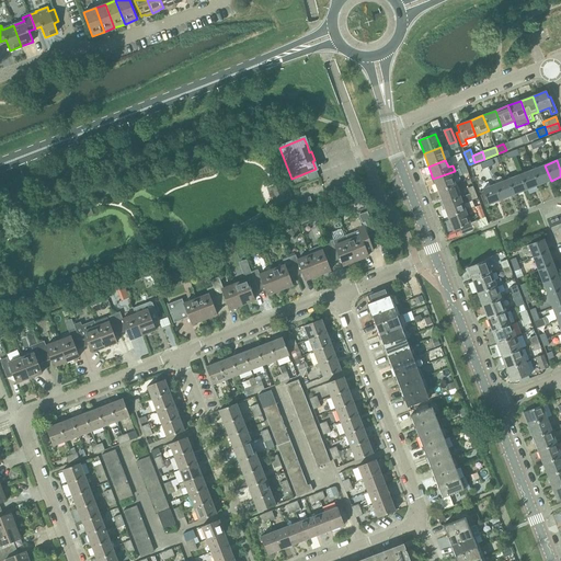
[(533,170),(538,185),(551,181),(545,165),(533,170)]
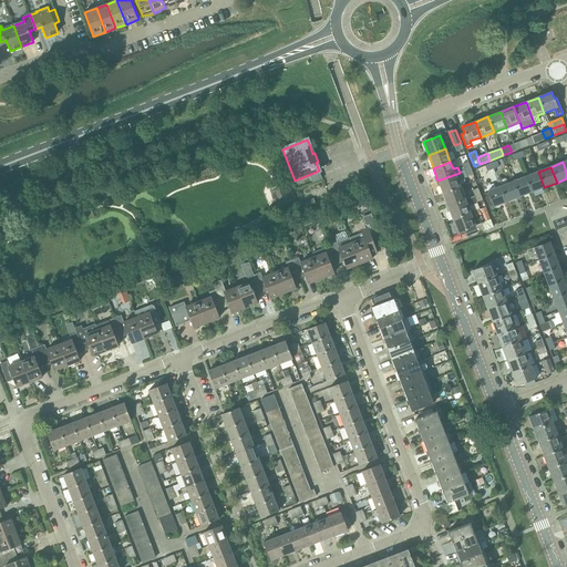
[(460,173),(437,181),(443,194),(460,187),(457,181),(466,176),(465,171),(460,173)]
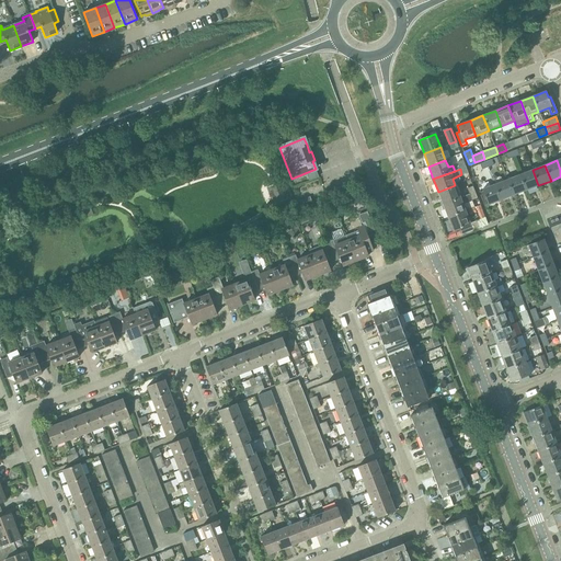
[(526,191),(538,185),(533,170),(519,175),(526,191)]
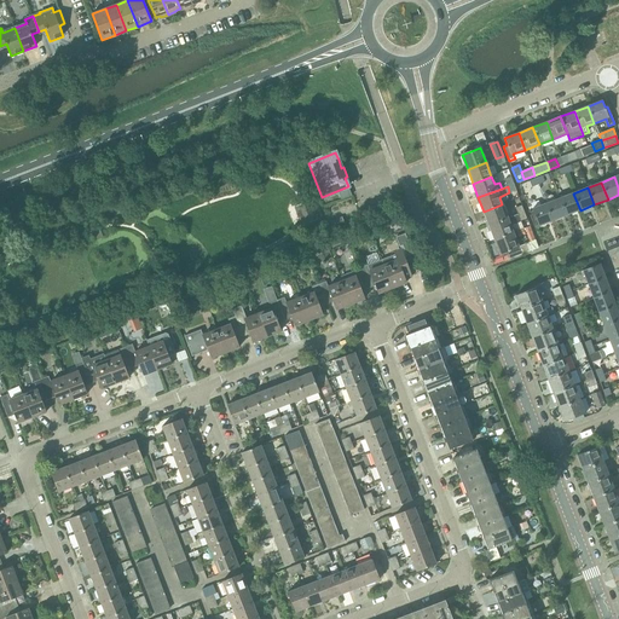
[(566,215),(580,210),(573,194),(560,198),(566,215)]
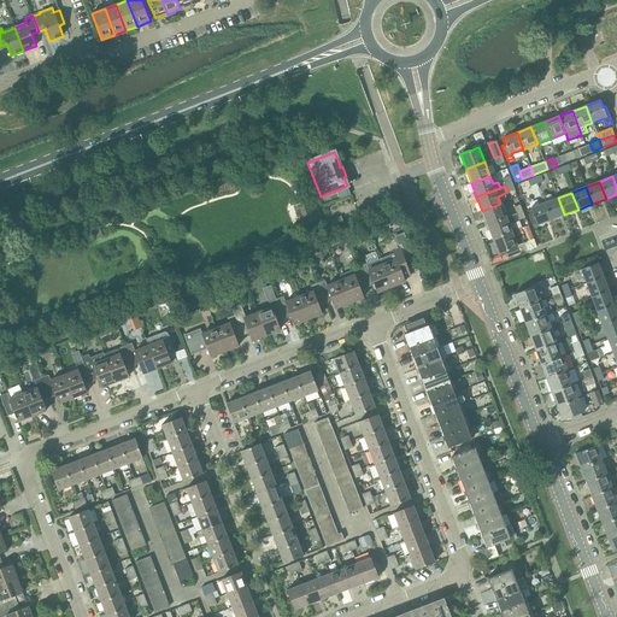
[(551,221),(564,215),(558,198),(544,204),(551,221)]
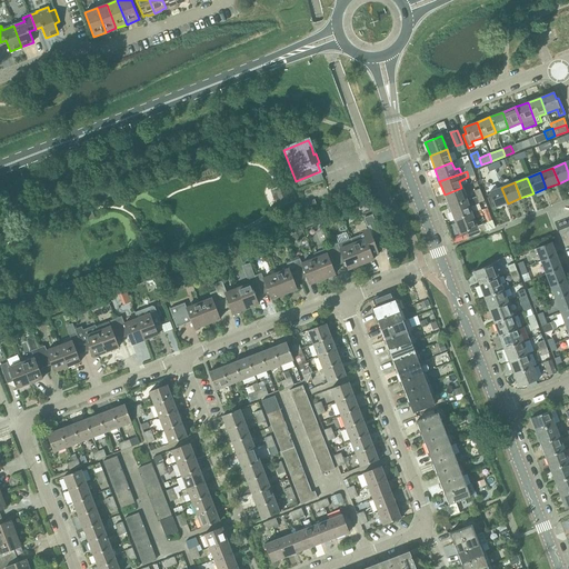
[(277,207),(293,201),(287,185),(271,190),(277,207)]
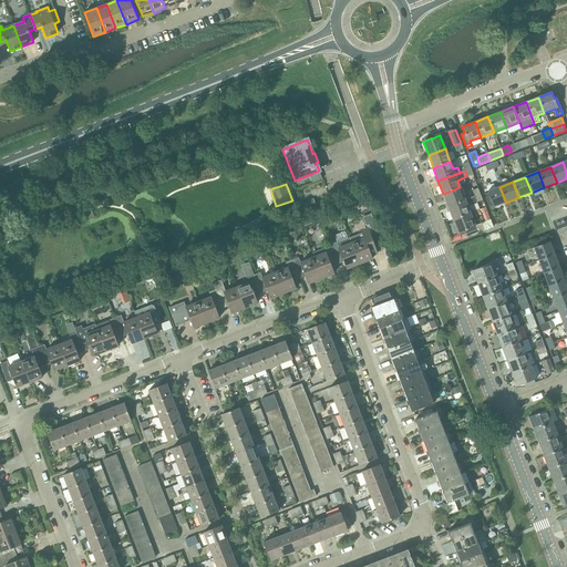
[(460,187),(443,194),(447,207),(465,200),(460,187)]
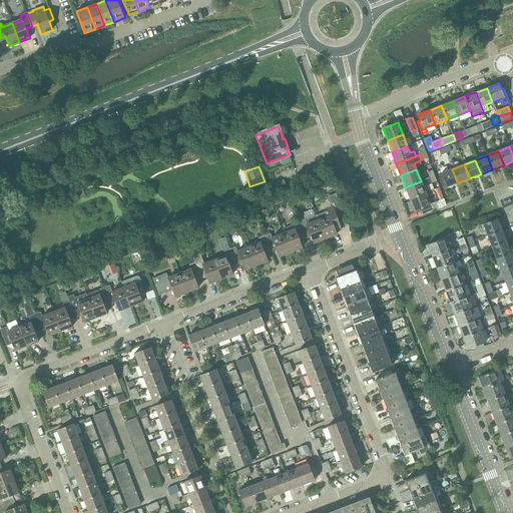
[(446,187),(458,183),(452,169),(441,173),(446,187)]
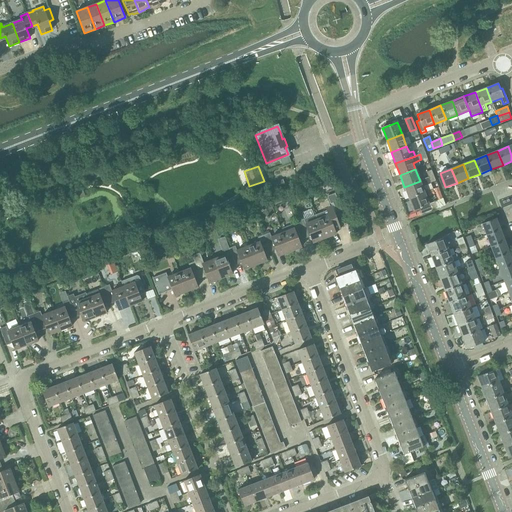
[(420,181),(404,187),(409,199),(424,193),(422,185),(431,182),(431,183),(436,181),(434,175),(429,177),(420,181)]
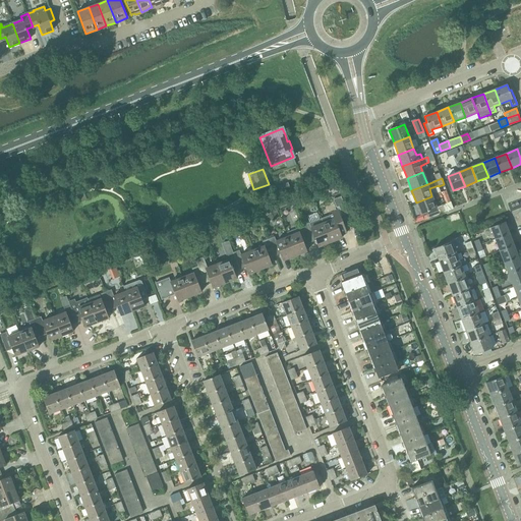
[(446,191),(442,192),(447,204),(451,203),(446,191)]
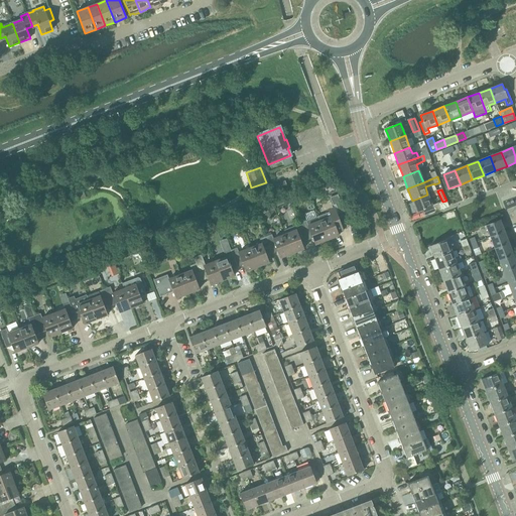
[(338,195),(331,198),(334,206),(336,205),(339,214),(344,212),(338,195)]
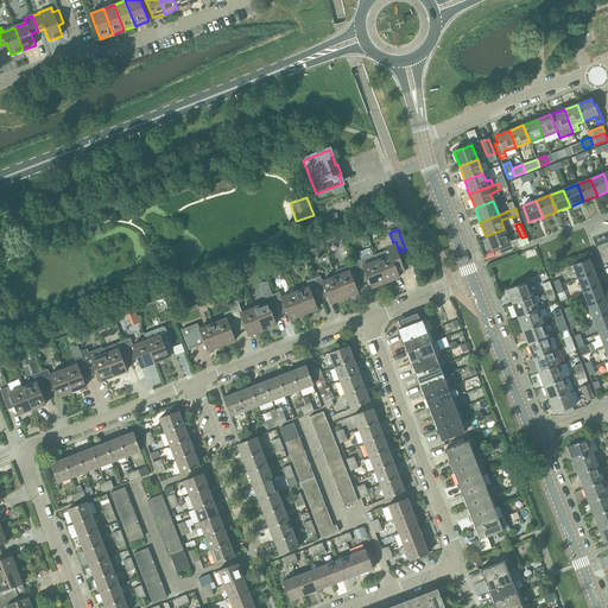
[(504,229),(486,236),(491,249),(498,247),(500,254),(520,247),(517,240),(510,242),(504,229)]
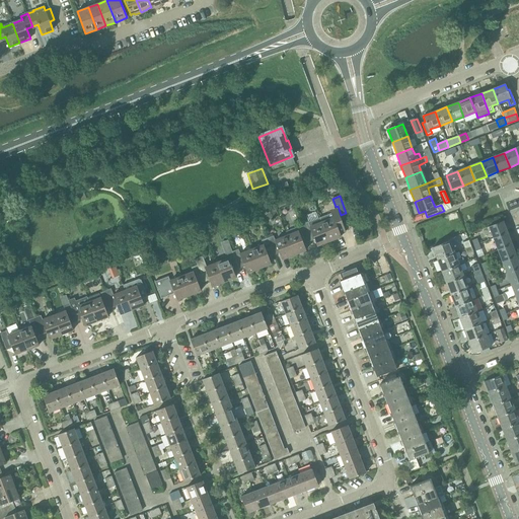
[(331,214),(320,218),(321,222),(328,241),(341,237),(340,234),(346,232),(344,228),(338,211),(331,214)]
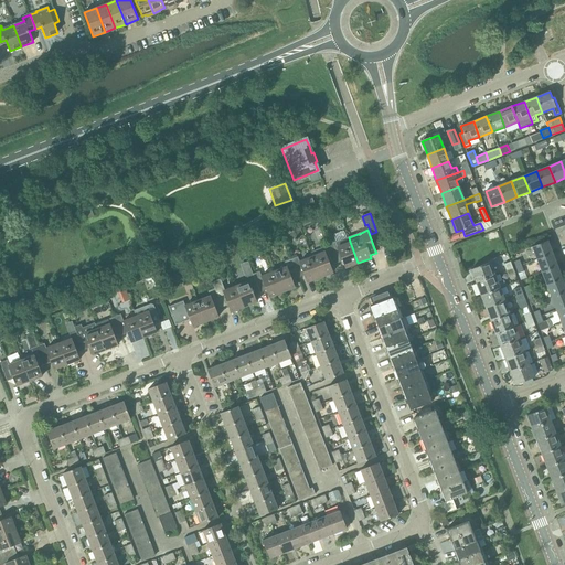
[(334,235),(329,237),(331,244),(329,245),(337,264),(342,260),(345,268),(358,263),(350,242),(349,237),(345,238),(343,231),(333,234),(334,235)]
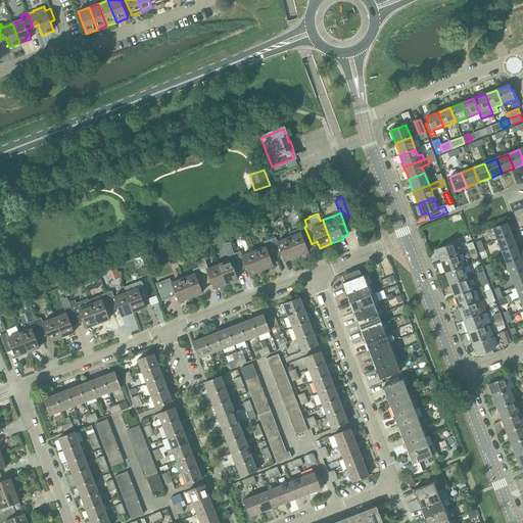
[(418,224),(426,221),(424,216),(416,219),(418,224)]
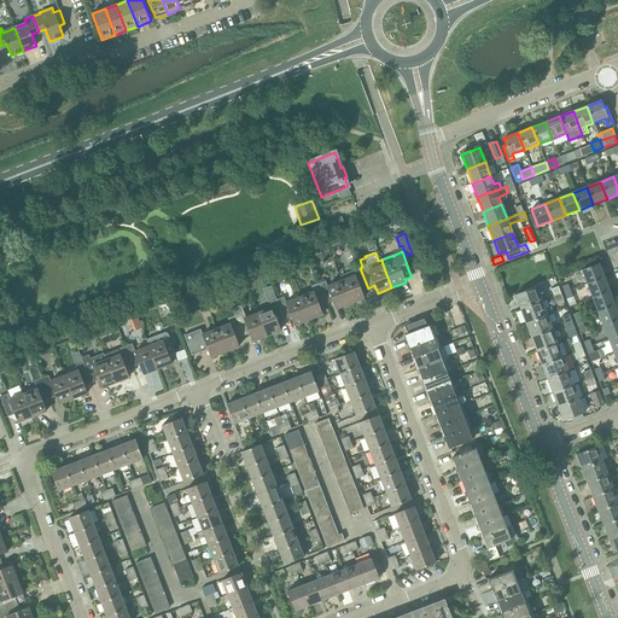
[(588,285),(604,278),(599,264),(582,270),(588,285)]
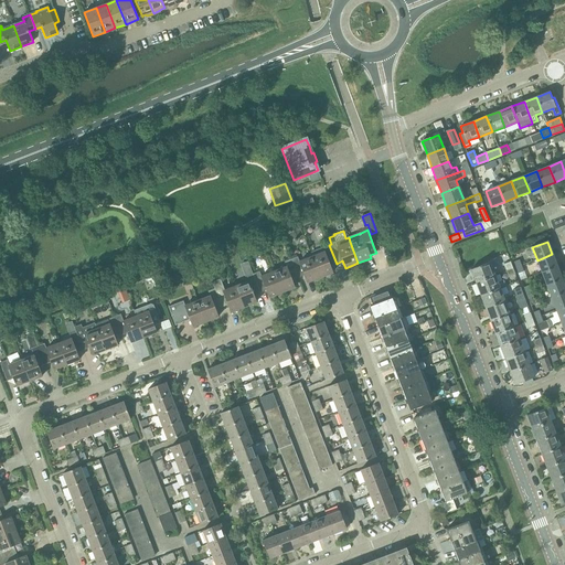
[(324,253),(312,257),(320,278),(333,273),(330,266),(337,264),(329,245),(322,247),(324,253)]
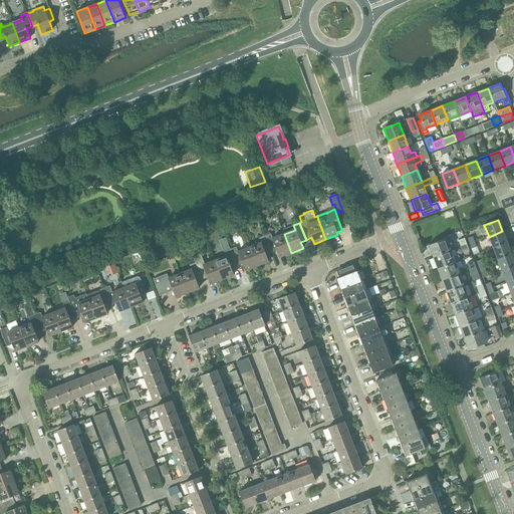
[(493,248),(507,243),(502,231),(489,237),(493,248)]
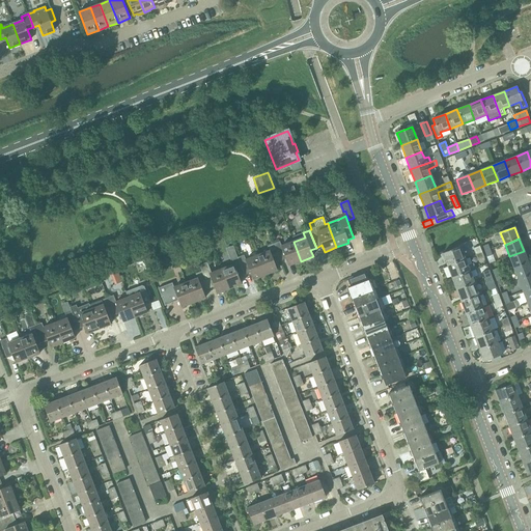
[(279,242),(274,244),(280,261),(286,259),(288,266),(301,261),(294,242),(281,246),(279,242)]
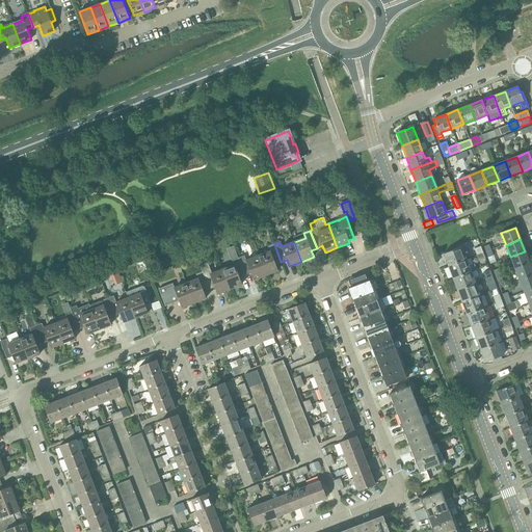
[(270,251),(258,256),(265,275),(277,271),(274,264),(281,262),(274,244),(268,246),(270,251)]
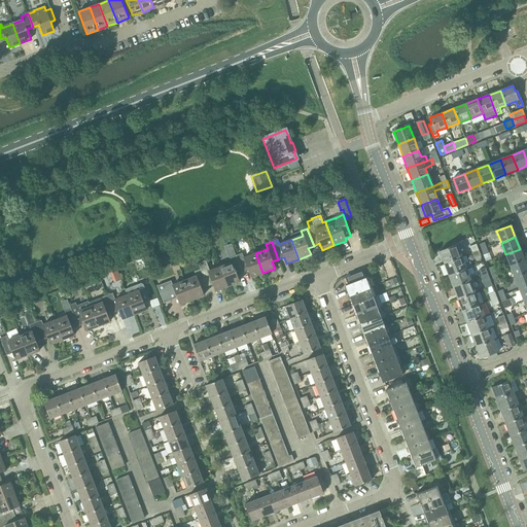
[(472,253),(479,251),(477,244),(469,247),(472,253)]
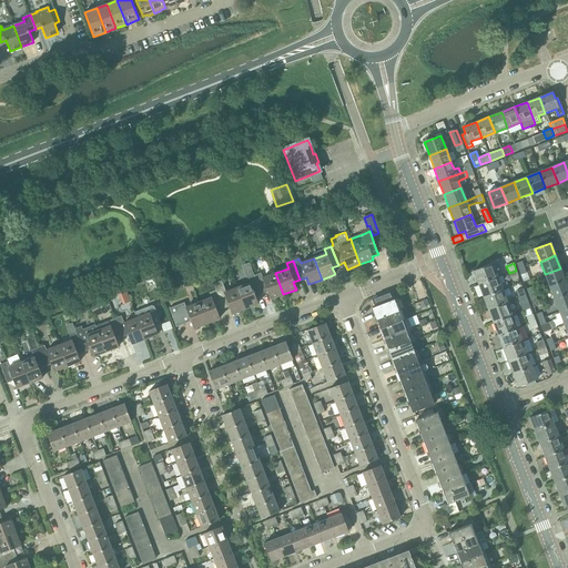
[(493,265),(474,272),(478,285),(497,277),(493,265)]
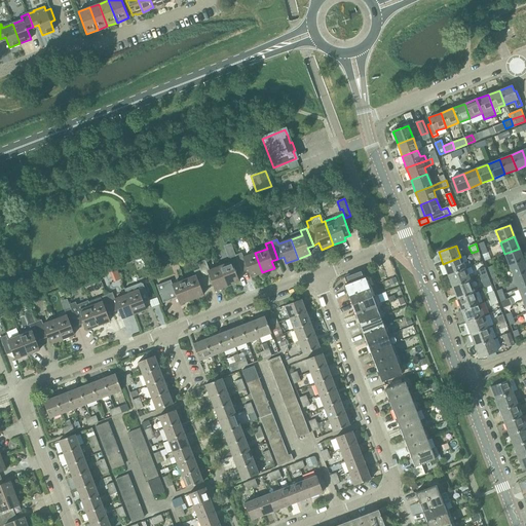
[(509,265),(523,260),(519,249),(504,254),(509,265)]
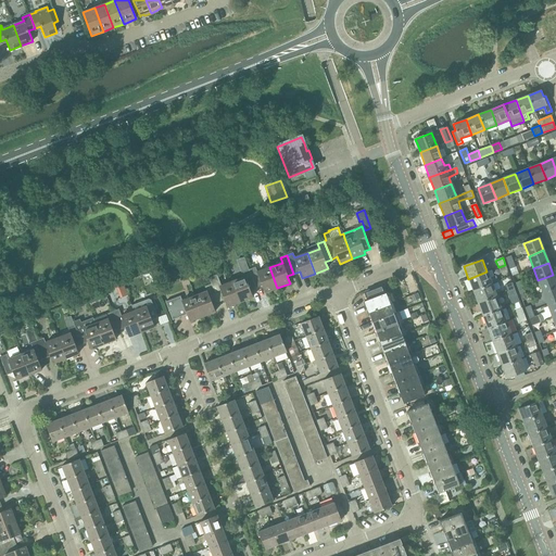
[(255,267),(249,269),(256,288),(262,286),(265,293),(277,288),(269,267),(257,273),(255,267)]
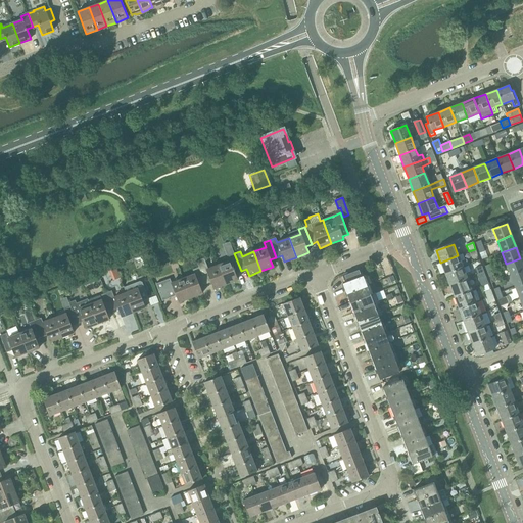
[(230,260),(219,266),(226,285),(238,280),(235,274),(241,271),(234,253),(228,256),(230,260)]
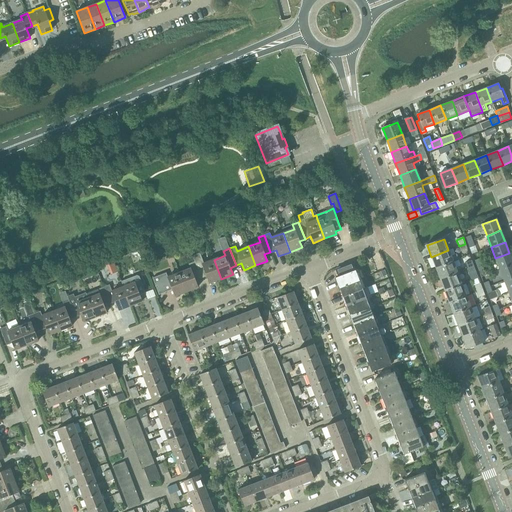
[(448,250),(431,257),(436,268),(453,262),(452,261),(458,259),(457,254),(450,256),(448,250)]
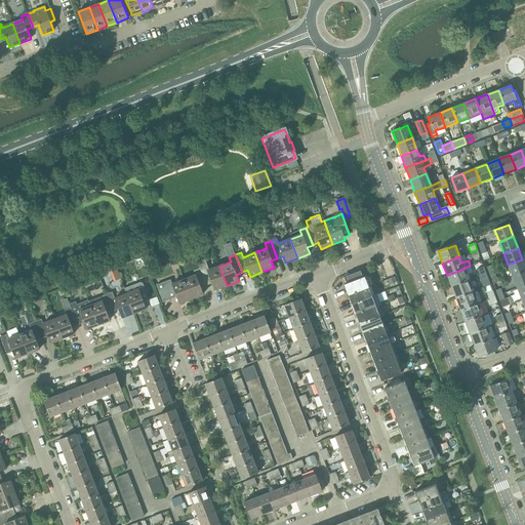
[(204,259),(197,263),(199,269),(206,286),(212,283),(214,290),(227,286),(219,267),(209,270),(205,260),(204,259)]
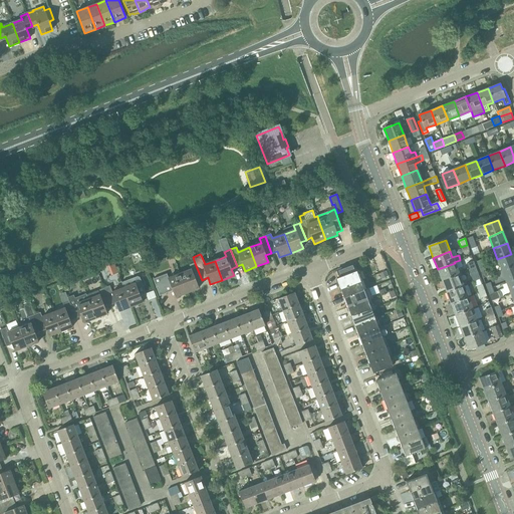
[(502,271),(513,266),(513,261),(511,254),(497,259),(502,271)]
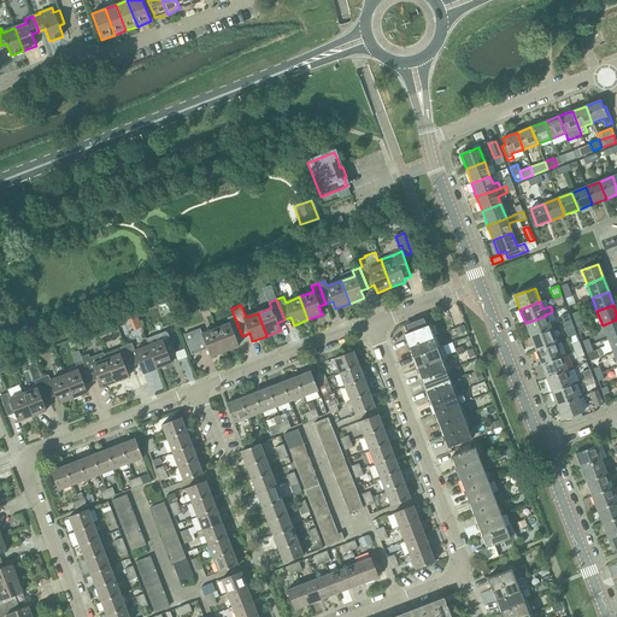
[(568,313),(560,317),(564,324),(571,322),(568,313)]
